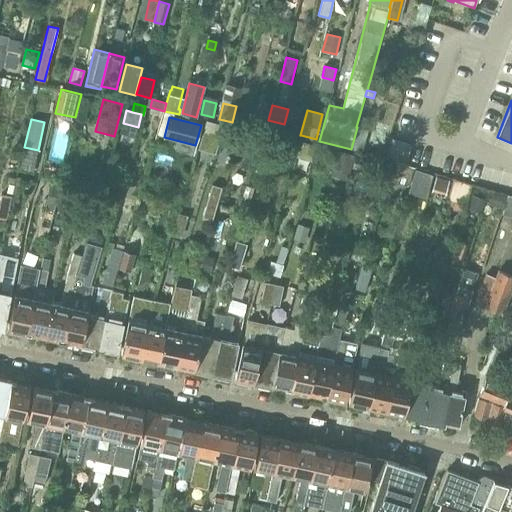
[(203,134),(220,139),(224,125),(206,120),(203,134)]
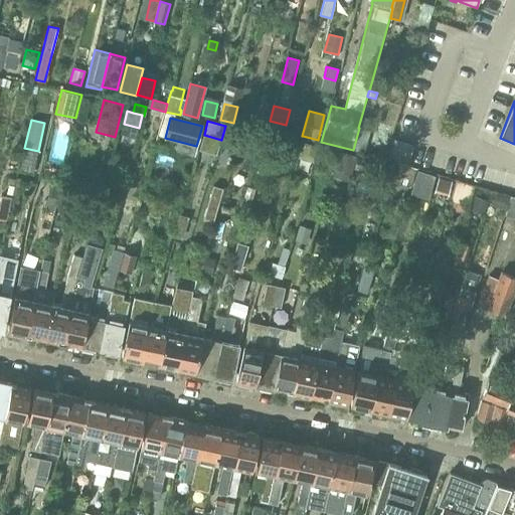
[(370,131),(359,128),(353,150),(364,153),(370,131)]
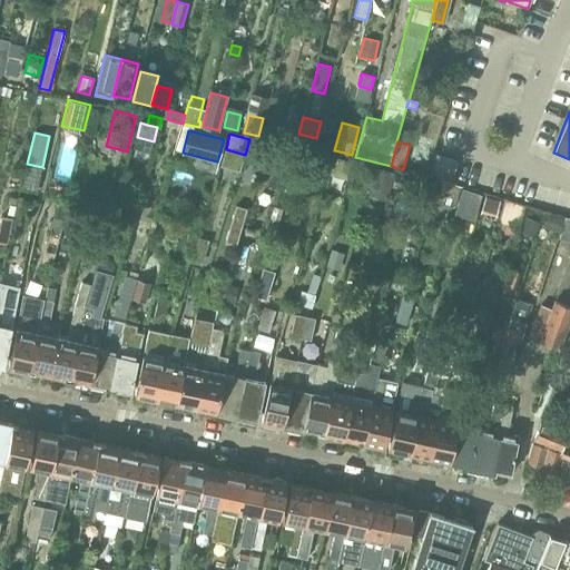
[(271,144),(264,165),(285,170),(291,149),(271,144)]
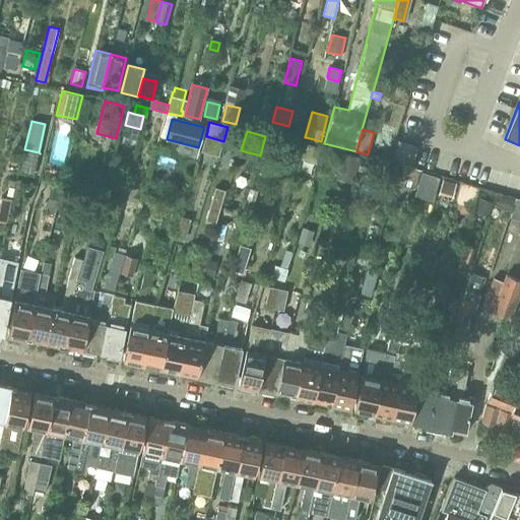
[(418,146),(397,139),(391,158),(412,166),(418,146)]
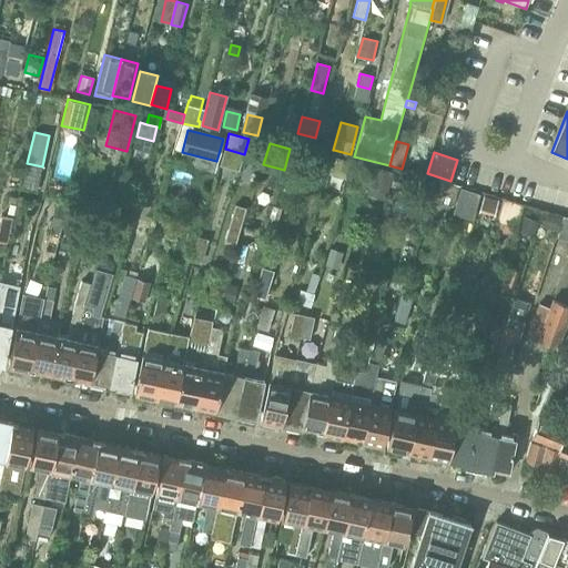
[(345,178),(350,161),(333,156),(328,173),(345,178)]
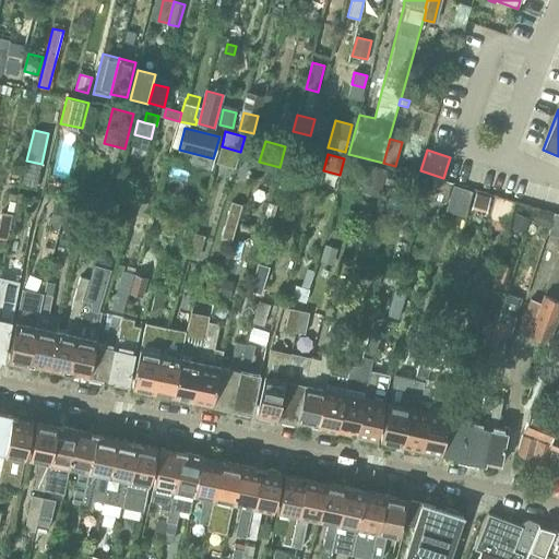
[(308,156),(304,171),(317,175),(321,159),(308,156)]
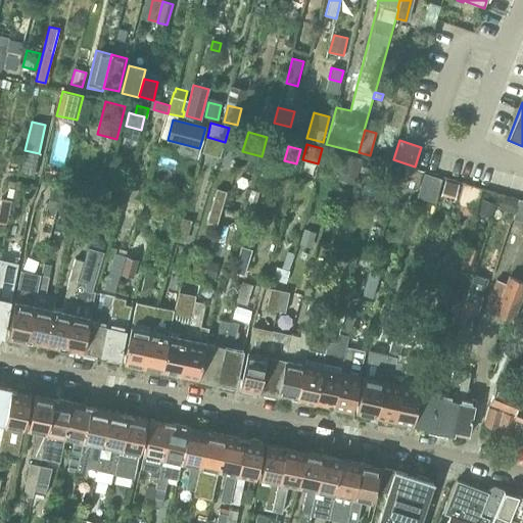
[(266,149),(260,168),(276,173),(281,153),(266,149)]
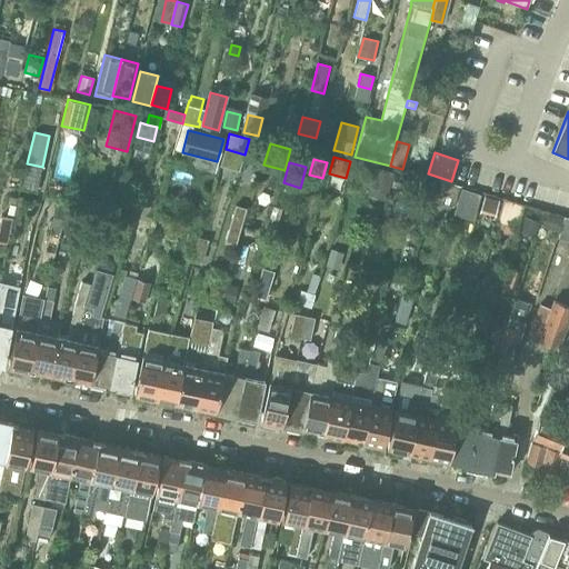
[(27,163),(22,187),(37,190),(42,167),(27,163)]
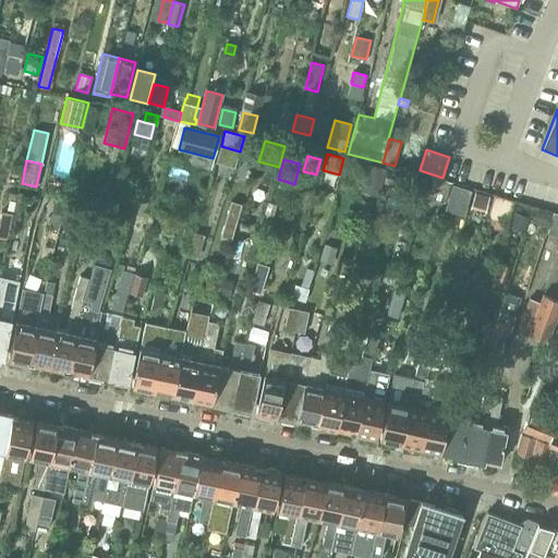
[(379,197),(387,169),(367,165),(360,192),(379,197)]
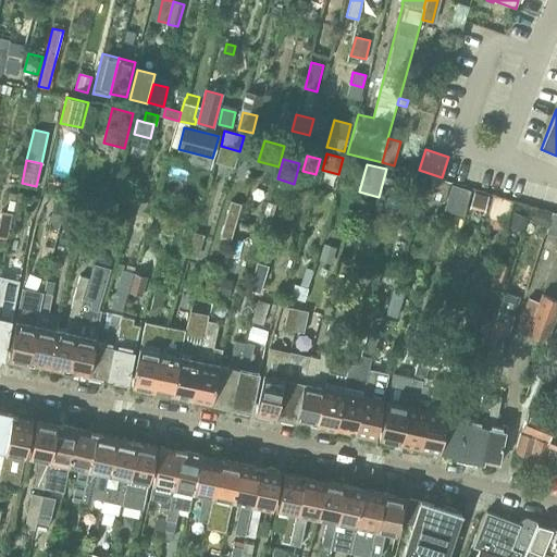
[(428,175),(421,173),(418,184),(425,186),(428,175)]
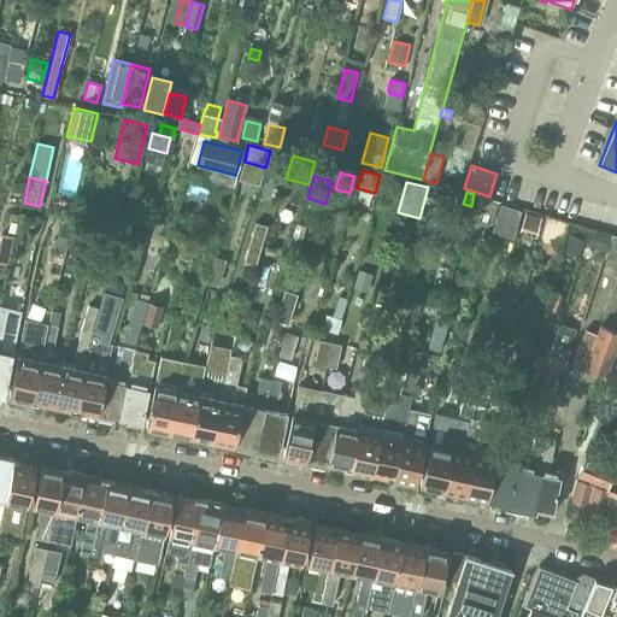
[(499,203),(477,197),(471,217),(493,223),(499,203)]
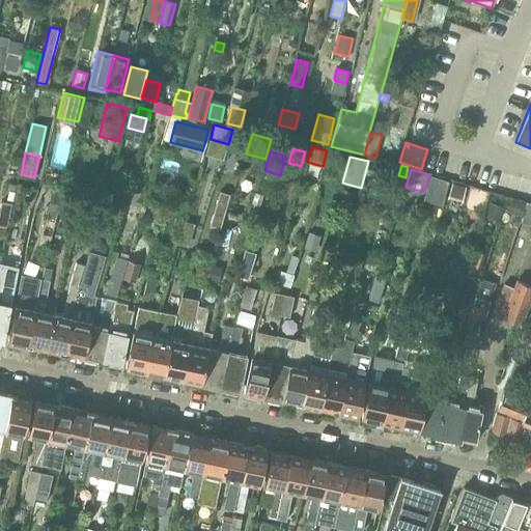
[(430,176),(425,193),(444,198),(448,183),(430,176)]
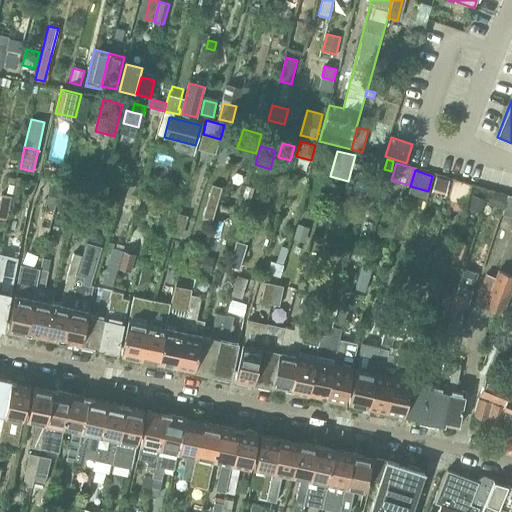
[(462,213),(471,185),(453,180),(445,208),(462,213)]
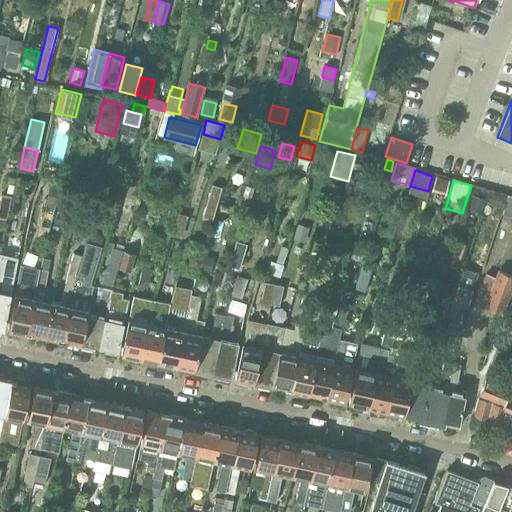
[(212,185),(206,206),(216,209),(222,188),(212,185)]
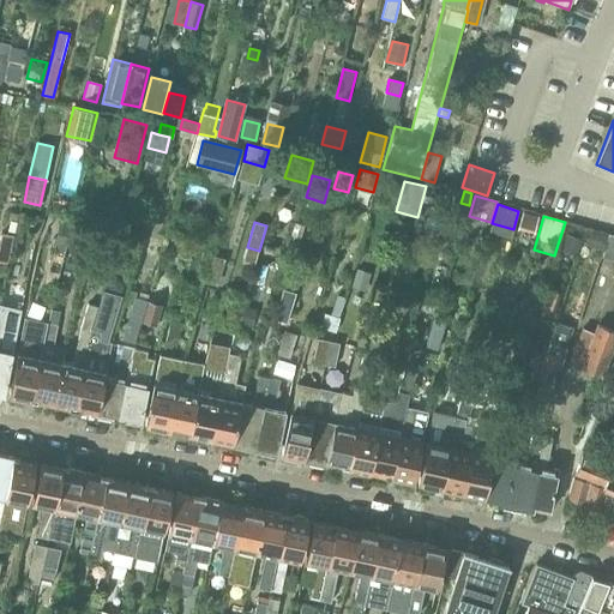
[(65,251),(66,246),(71,228),(59,226),(54,248),(65,251)]
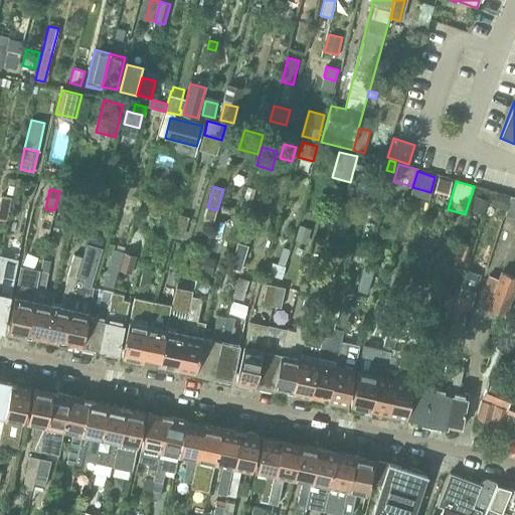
[(55,206),(75,210),(79,195),(59,190),(59,191),(55,206)]
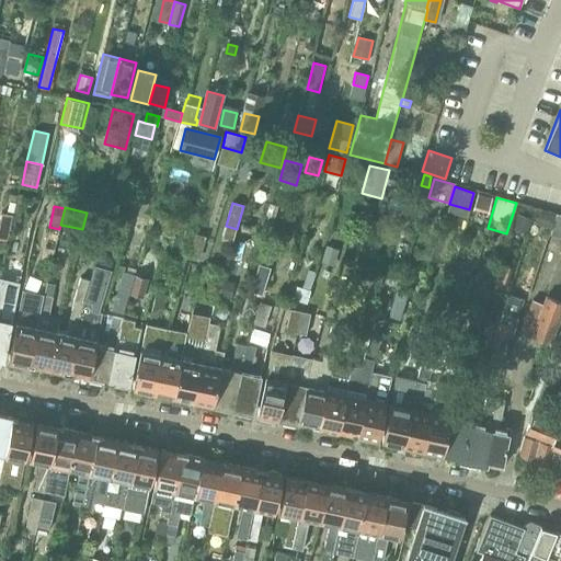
[(516,214),(512,229),(527,235),(533,219),(527,218),(528,213),(522,210),(519,215),(516,214)]
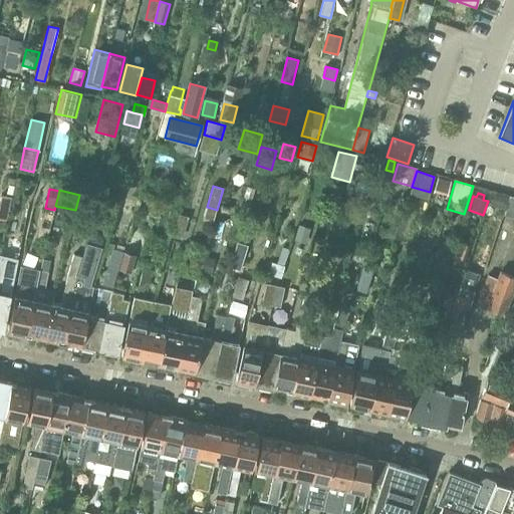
[(513,290),(513,197),(509,196),(509,197),(504,211),(503,215),(513,218),(513,266),(511,275),(500,271),(496,278),(488,275),(476,304),(505,315),(513,290)]
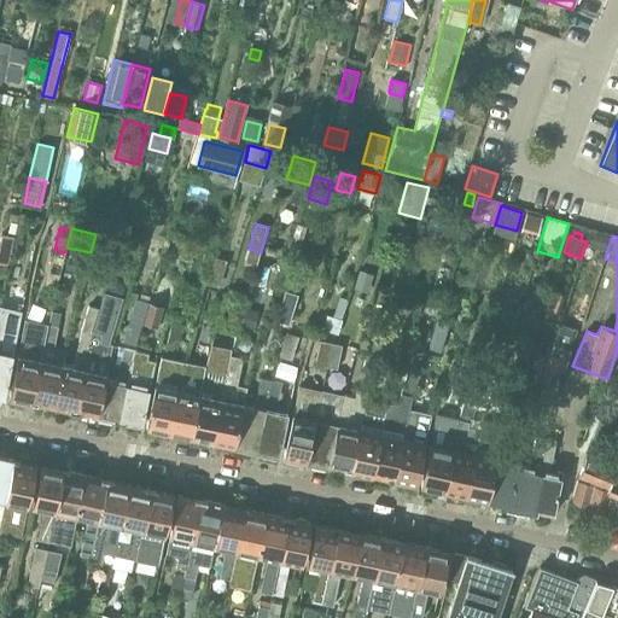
[(0,243),(0,260),(9,262),(13,239),(1,237),(0,243)]
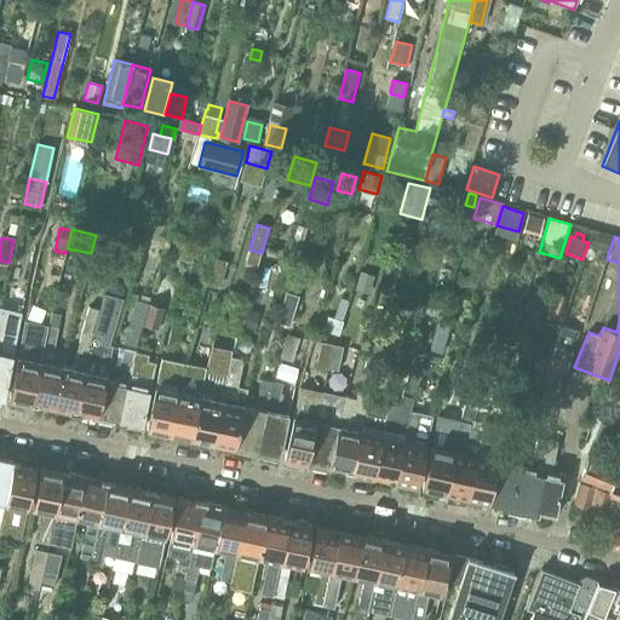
[(208,283),(218,286),(225,263),(216,260),(208,283)]
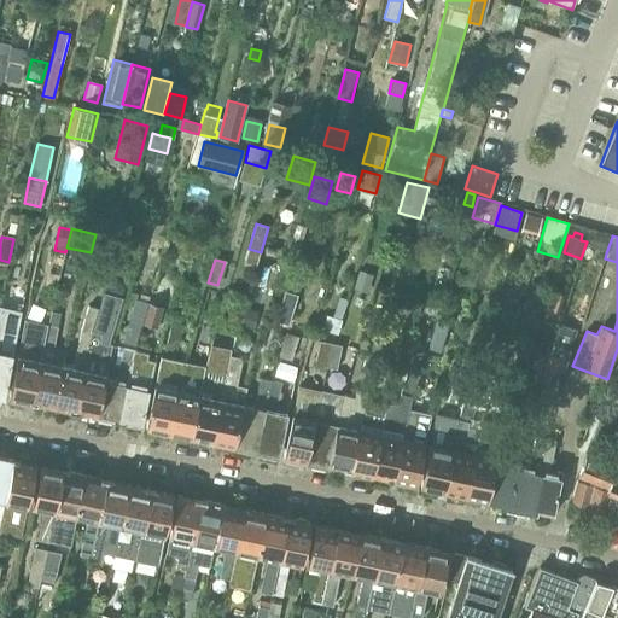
[(404,281),(414,285),(420,269),(409,266),(404,281)]
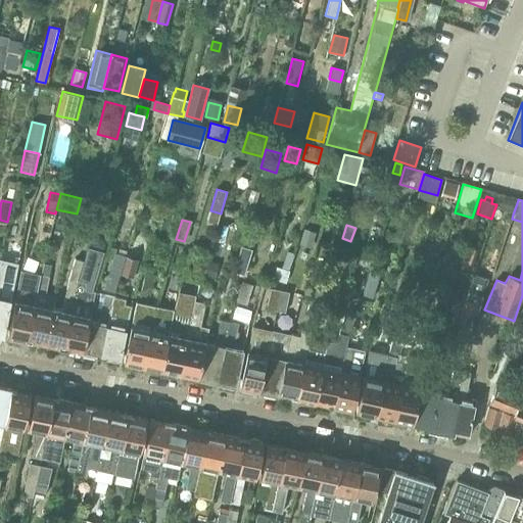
[(311,248),(316,233),(304,229),(299,244),(311,248)]
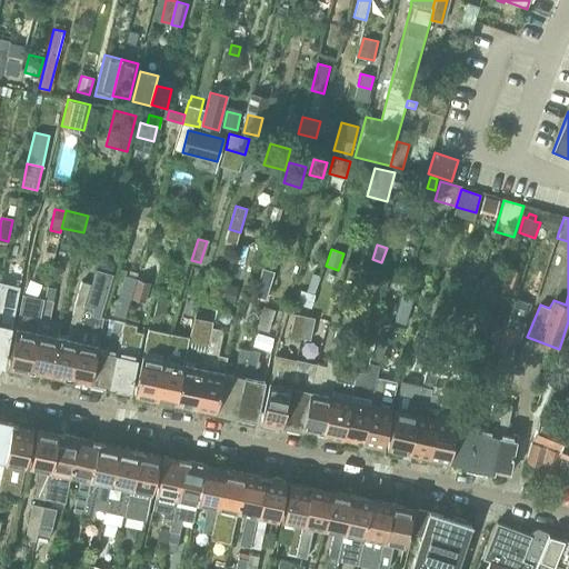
[(139,273),(131,298),(145,302),(156,267),(142,263),(139,273)]
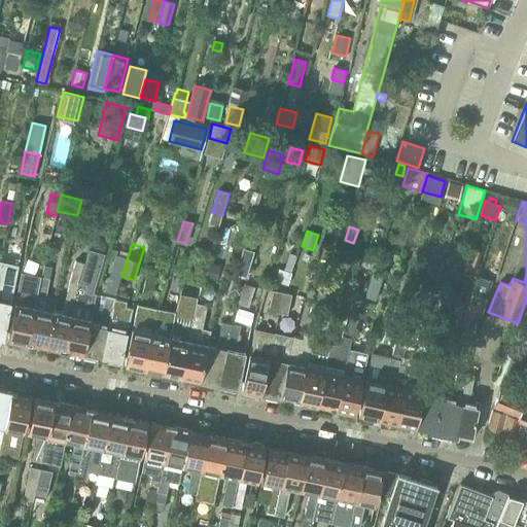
[(243,248),(235,274),(246,277),(253,251),(243,248)]
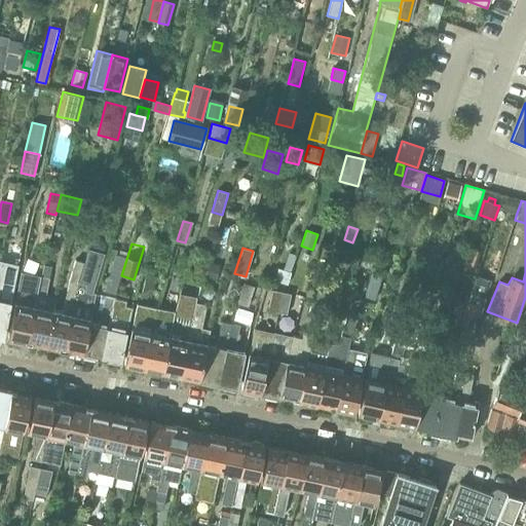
[(474,272),(481,252),(471,249),(464,267),(463,266),(461,272),(459,272),(457,277),(457,278),(451,297),(460,301),(470,270),(474,272)]
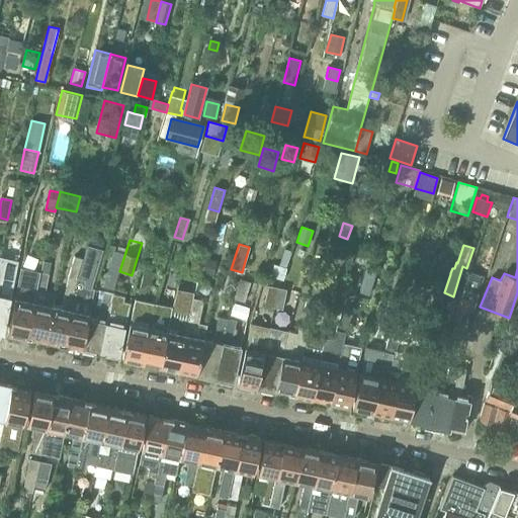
[(119,271),(126,249),(118,247),(116,252),(113,251),(103,286),(113,289),(118,271),(119,271)]
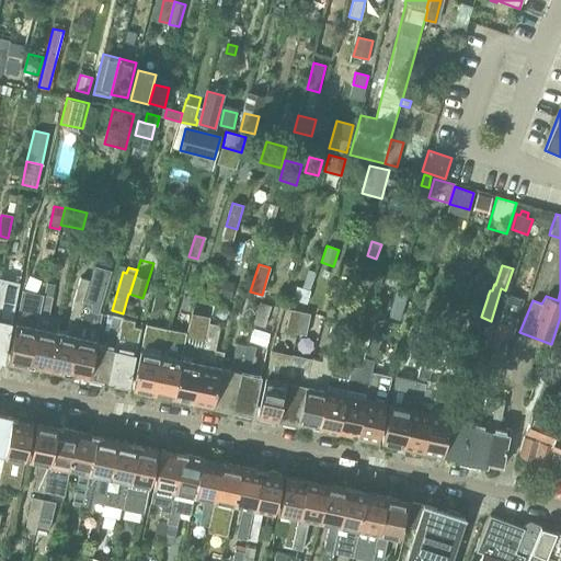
[(67,374),(88,378),(95,341),(96,341),(102,313),(98,312),(109,273),(93,268),(90,281),(86,293),(86,294),(83,301),(78,320),(67,374)]
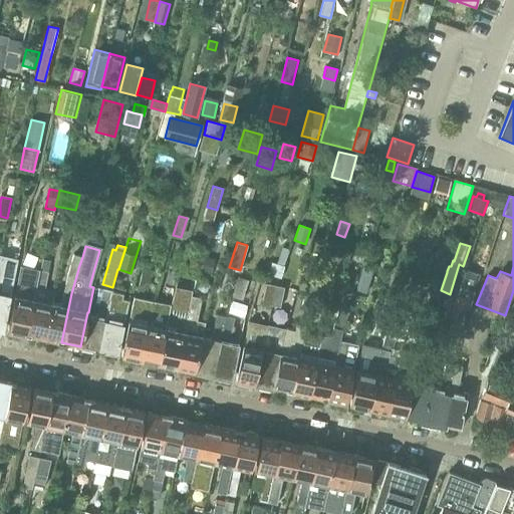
[(76,276),(78,269),(78,268),(82,257),(73,254),(67,274),(61,306),(51,304),(45,339),(61,342),(71,293),(76,276)]
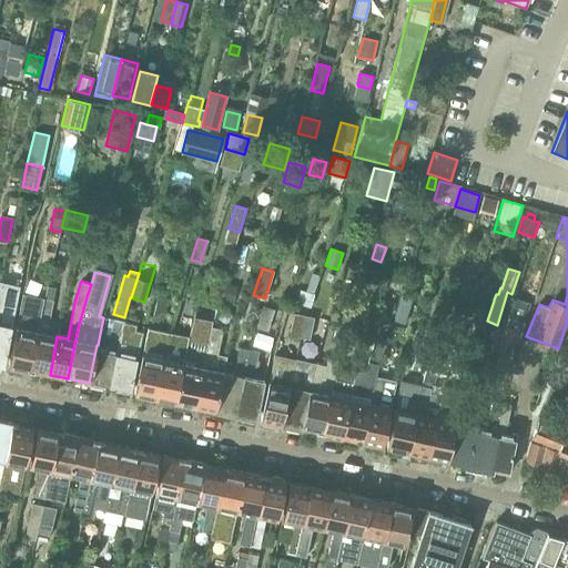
[(0,364),(4,365),(11,327),(17,301),(9,300),(10,296),(7,296),(9,284),(0,282),(0,364)]
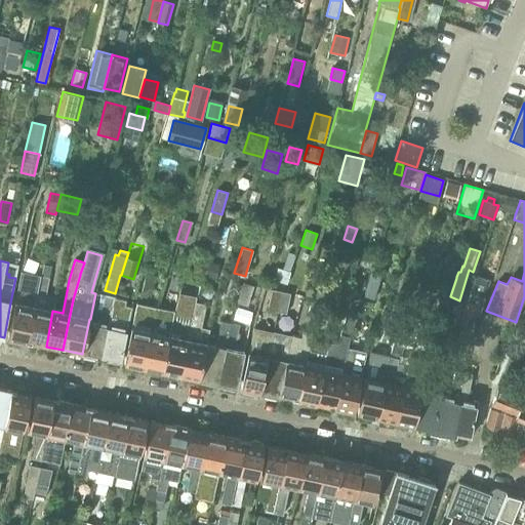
[(203,279),(214,282),(219,266),(208,261),(203,279)]
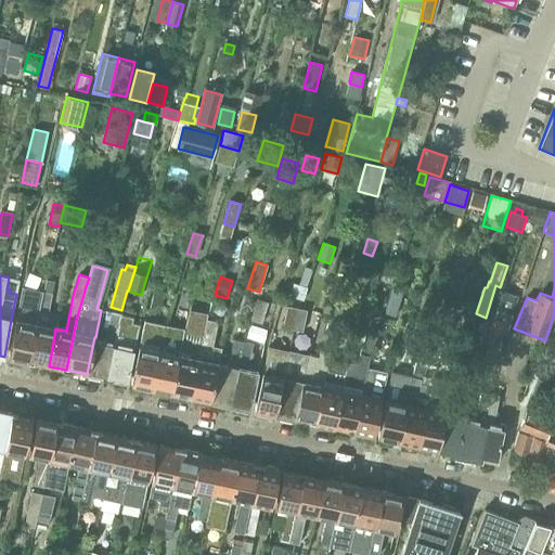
[(48,366),(49,366),(55,328),(59,315),(49,313),(53,294),(52,294),(54,282),(46,280),(43,292),(29,362),(48,366)]
